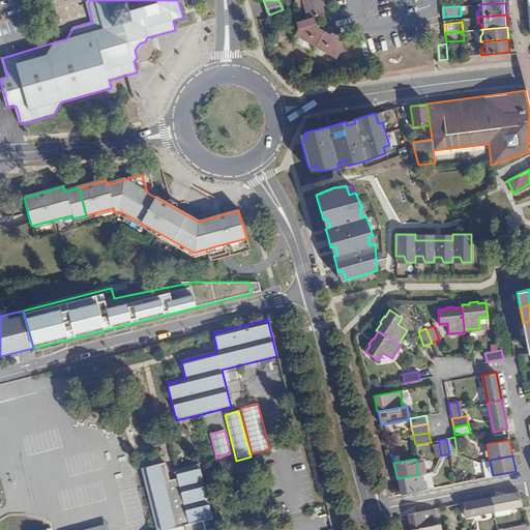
[(482,462),(486,477),(493,475),(490,460),(482,462)]
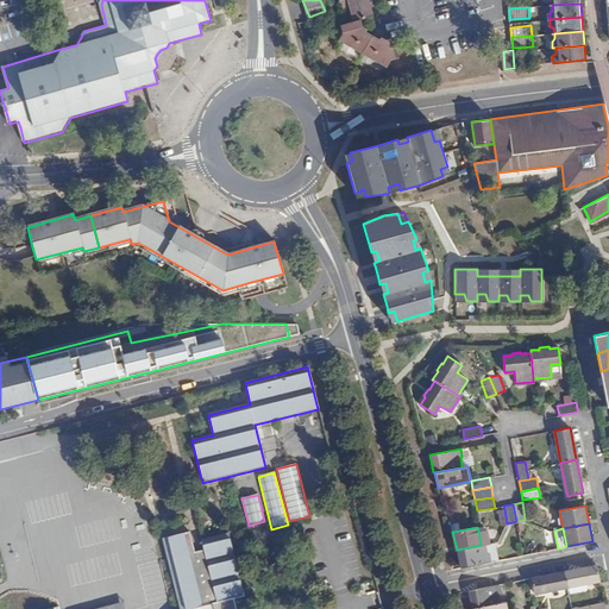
[(478,531),(481,545),(485,544),(489,544),(487,529),(478,531)]
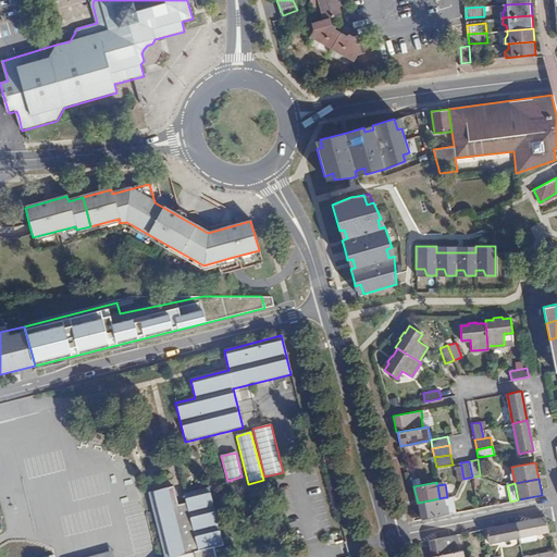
[(215,556),(213,548),(223,546),(209,489),(184,494),(186,504),(177,505),(173,487),(148,493),(163,556),(215,556)]
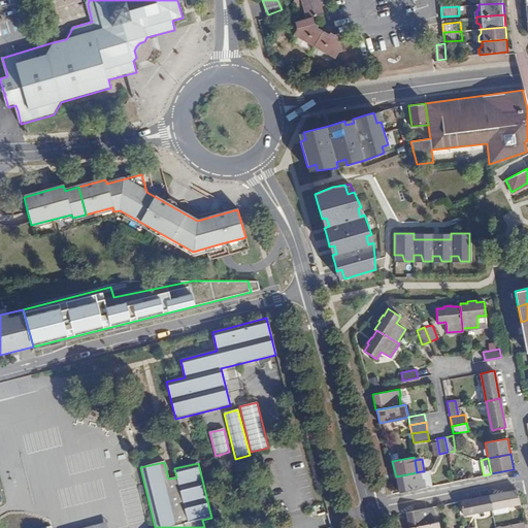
[(424,487),(432,486),(429,470),(424,471),(421,471),(424,487)]
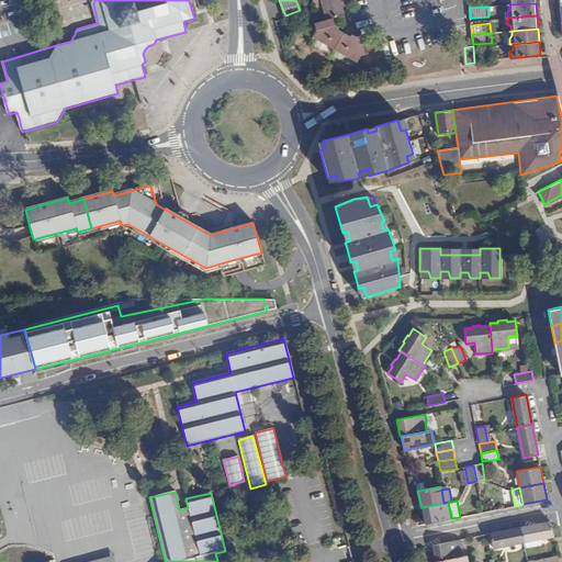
[(444,503),(422,507),(425,524),(451,518),(448,502),(444,503)]
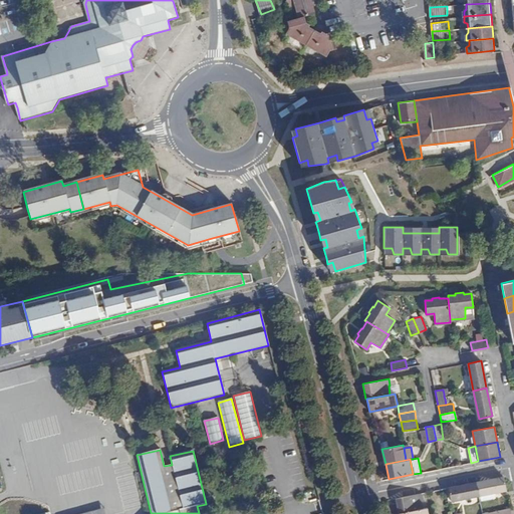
[(504,477),(476,483),(479,495),(506,489),(504,477)]
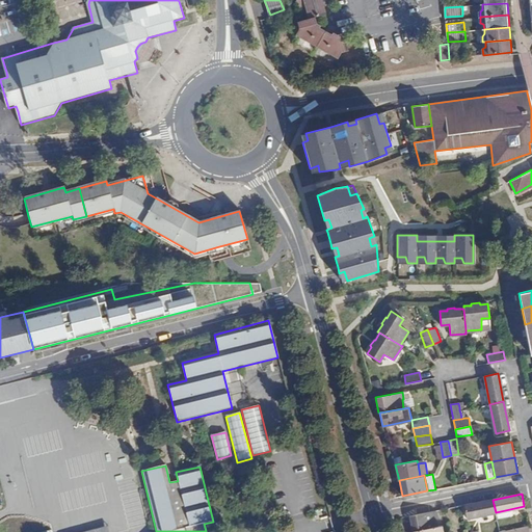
[(496,512),(493,500),(464,505),(467,517),(496,512)]
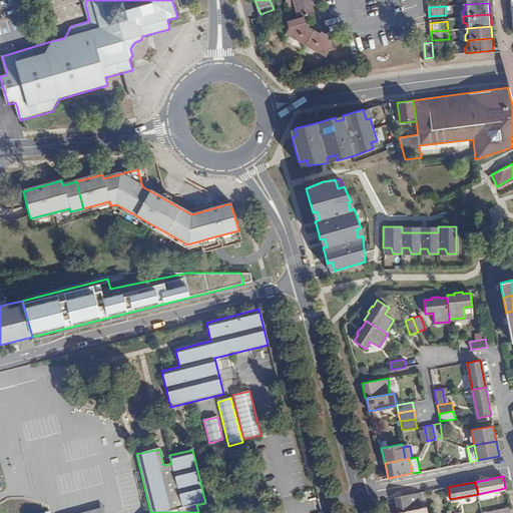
[(422,499),(421,492),(395,497),(398,512),(399,512),(422,507),(420,500),(422,499)]
